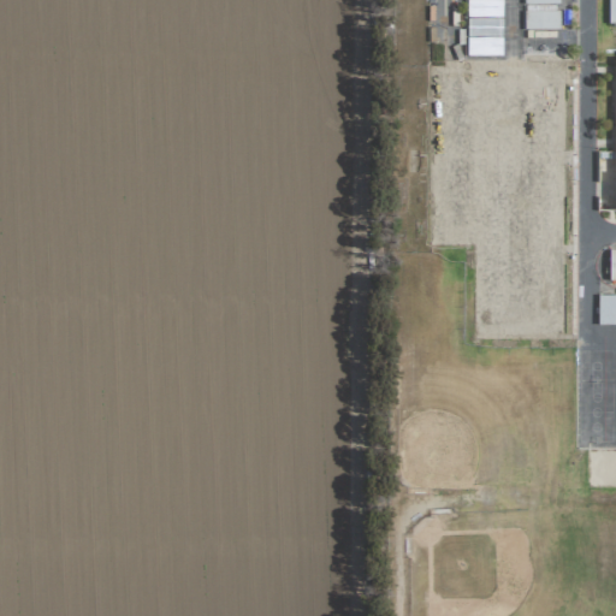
[(598,325),(615,325),(615,296),(598,296),(598,325)]
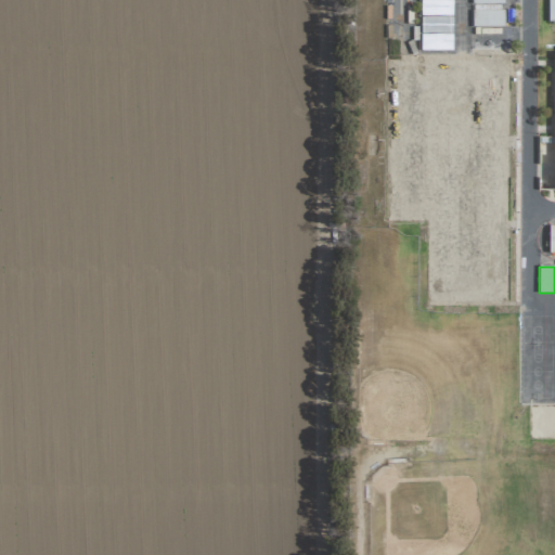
[(518,334),(551,334),(551,318),(518,318),(518,334)]
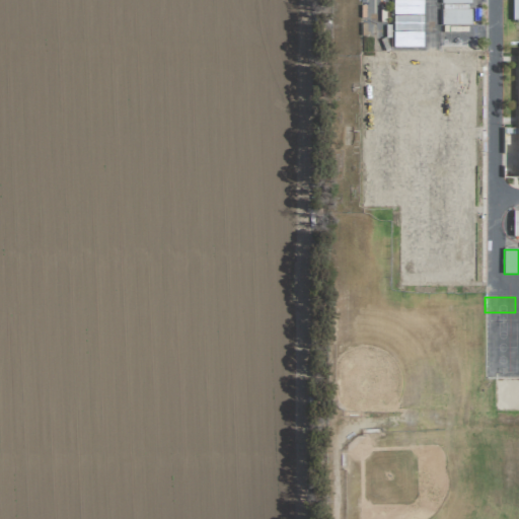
[(485,328),(515,328),(515,312),(485,312),(485,328)]
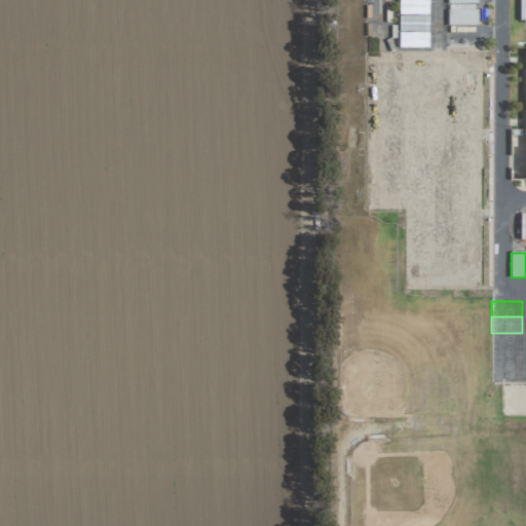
[(491,349),(522,349),(522,334),(491,334),(491,349)]
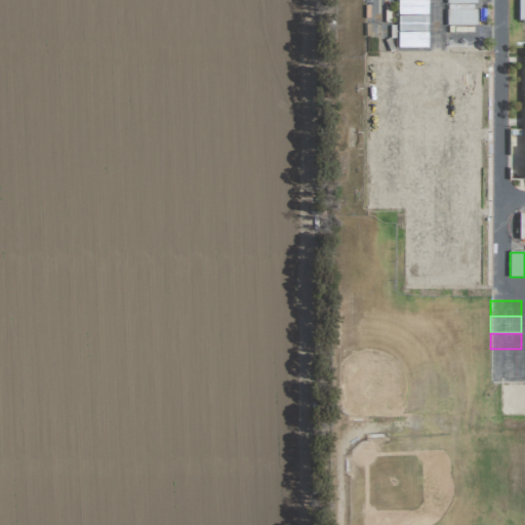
[(490,365),(521,365),(521,350),(490,350),(490,365)]
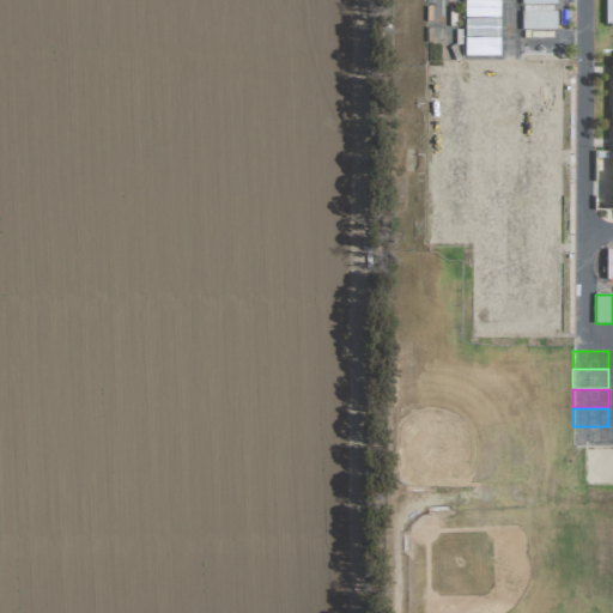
[(572,445),(607,445),(607,428),(572,428),(572,445)]
